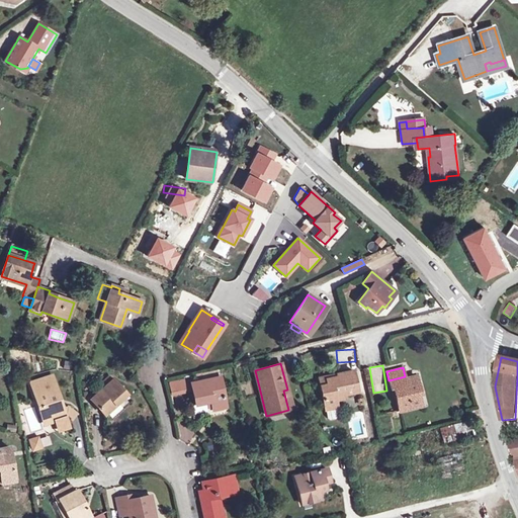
[(326,411),(337,408),(338,408),(335,397),(358,393),(353,371),(337,374),(338,377),(327,379),(328,384),(321,386),(326,411)]
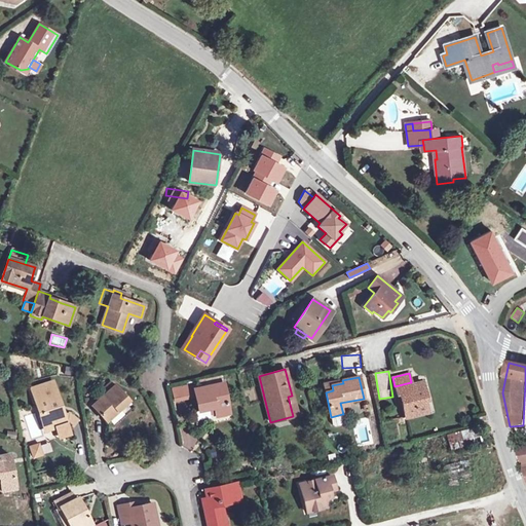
[(333,390),(332,385),(343,383),(342,380),(324,384),(326,392),(333,390)]
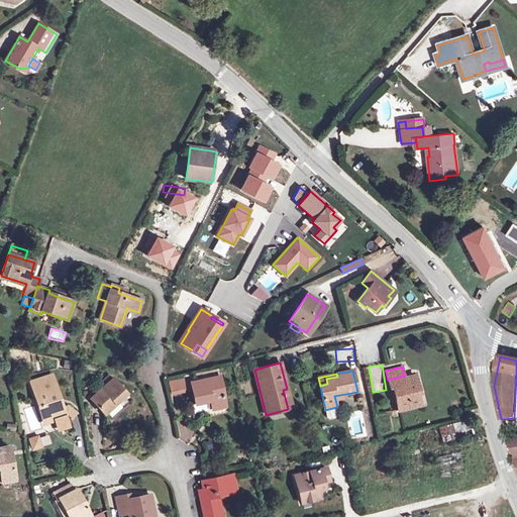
[(62,408),(52,376),(31,383),(42,418),(54,414),(59,430),(68,427),(65,416),(62,408)]
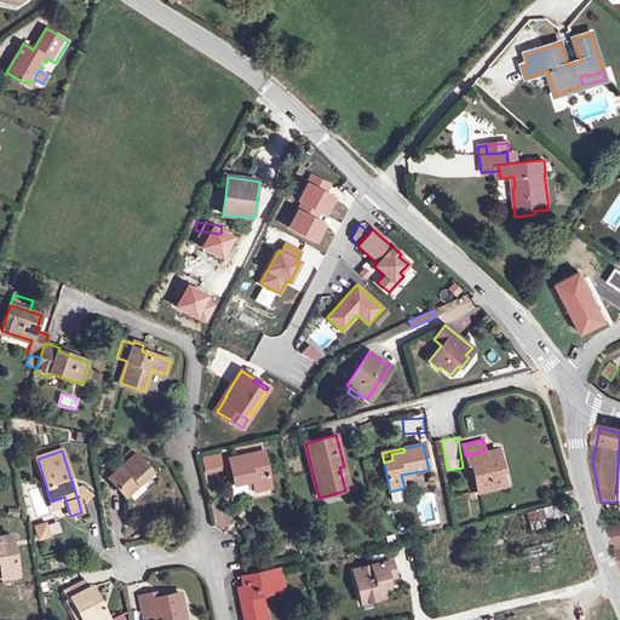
[(478,493),(505,486),(498,463),(500,461),(498,451),(486,453),(484,451),(465,455),(469,465),(471,465),(478,493)]
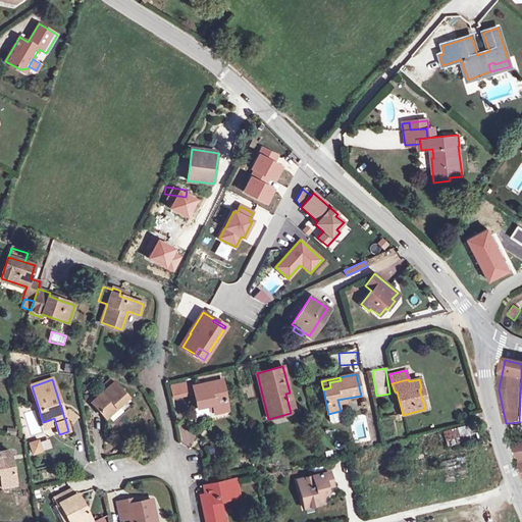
[(194,385),(193,380),(171,384),(173,395),(194,390),(193,385),(194,385)]
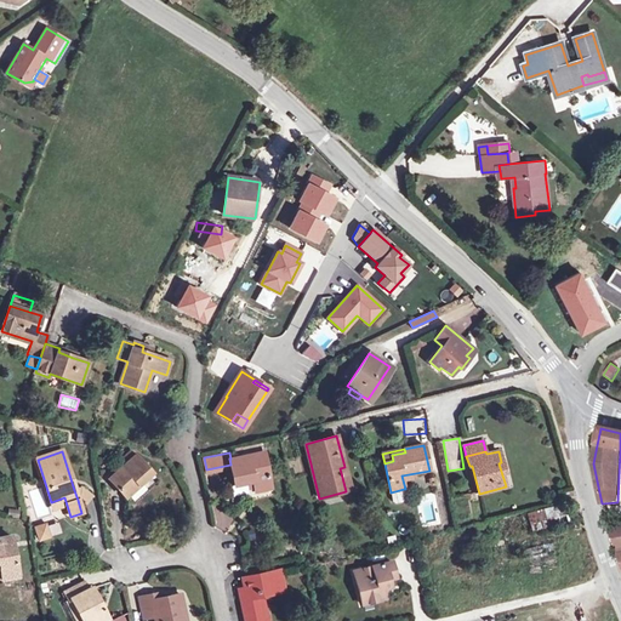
[(271,488),(263,453),(260,453),(248,455),(231,459),(229,459),(231,465),(234,484),(246,483),(252,480),(255,491),(271,488)]
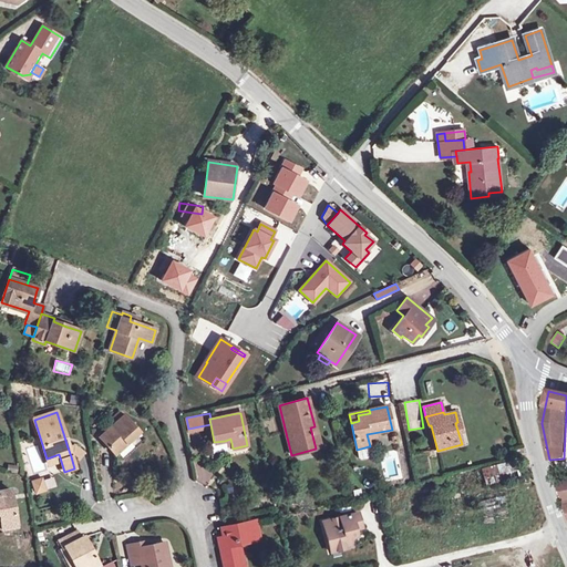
[(124,415),(100,437),(114,454),(138,432),(124,415)]
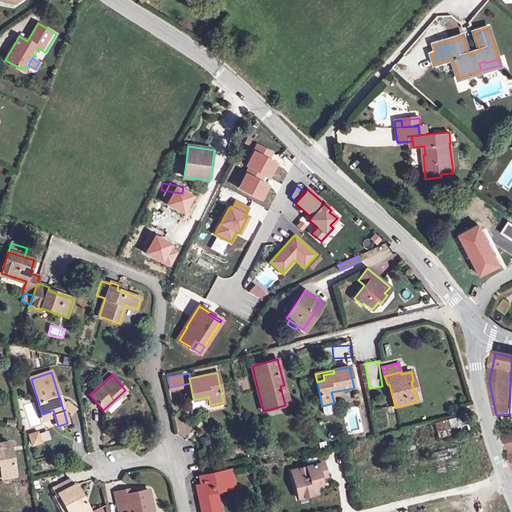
[(356,377),(359,413),(367,412),(364,377),(356,377)]
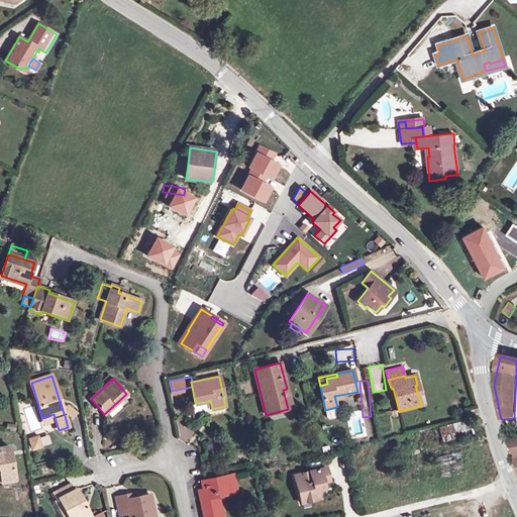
[(287,389),(283,390),(288,409),(292,408),(287,389)]
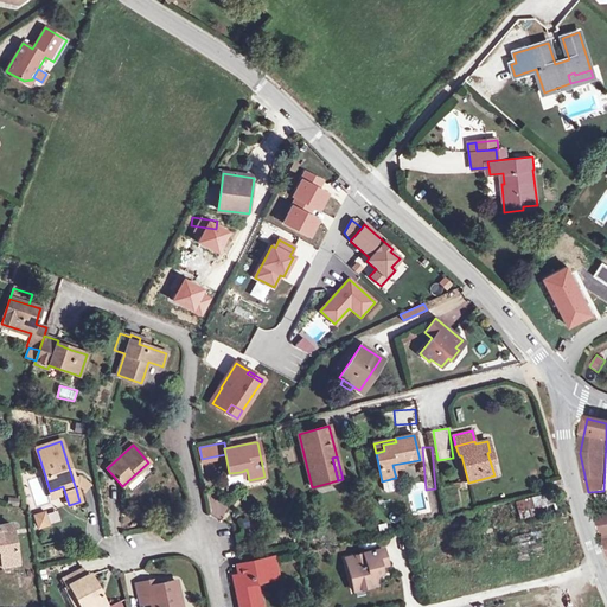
[(242,481),(241,472),(229,473),(225,474),(228,484),(242,481)]
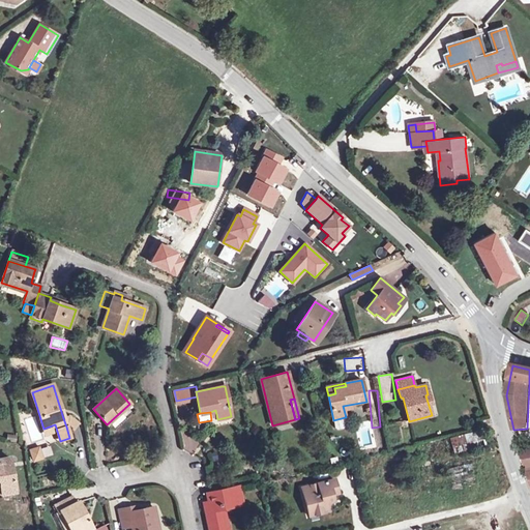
[(70,416),(63,418),(66,427),(68,425),(72,430),(80,423),(70,416)]
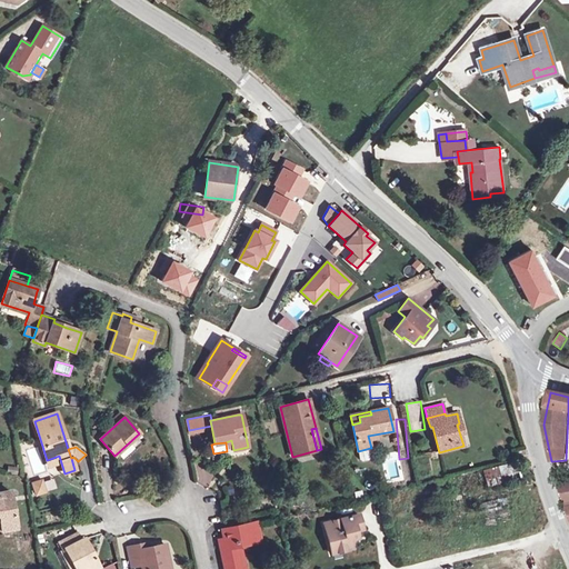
[(370,448),(358,451),(359,459),(362,461),(372,459),(370,448)]
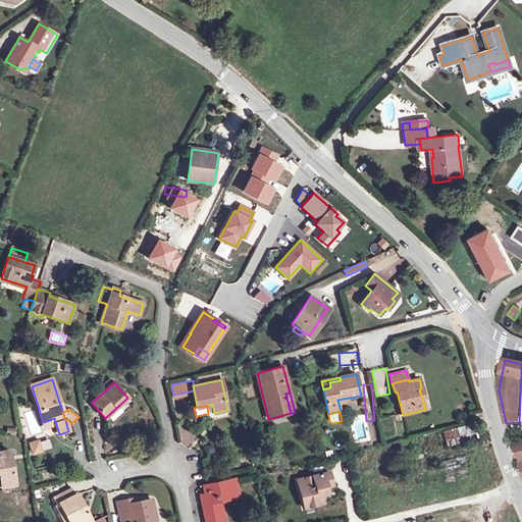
[(457,435),(471,432),(469,425),(442,431),(447,448),(460,445),(457,435)]
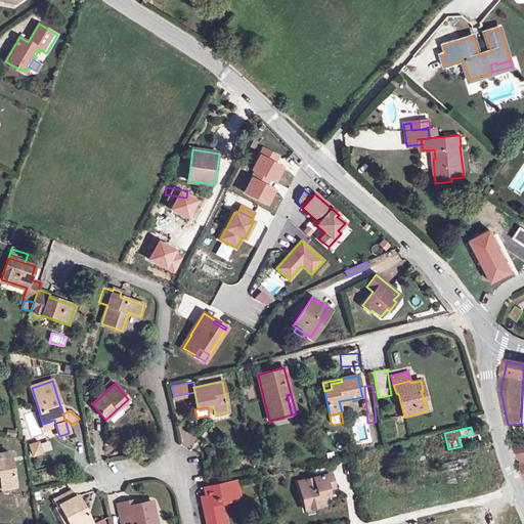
[(32,459),(43,453),(38,441),(27,445),(32,459)]
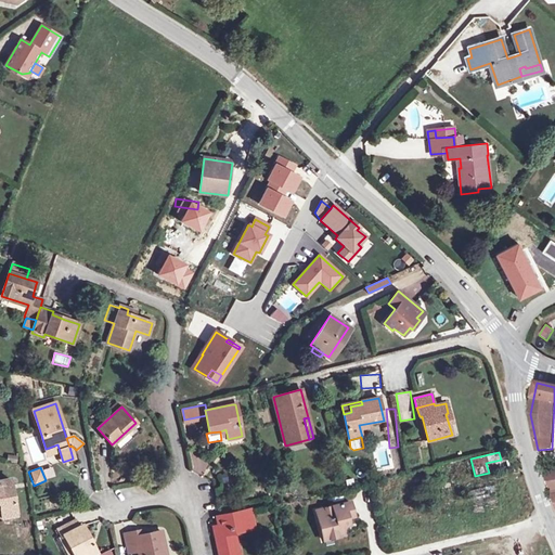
[(43,470),(47,479),(55,477),(52,467),(43,470)]
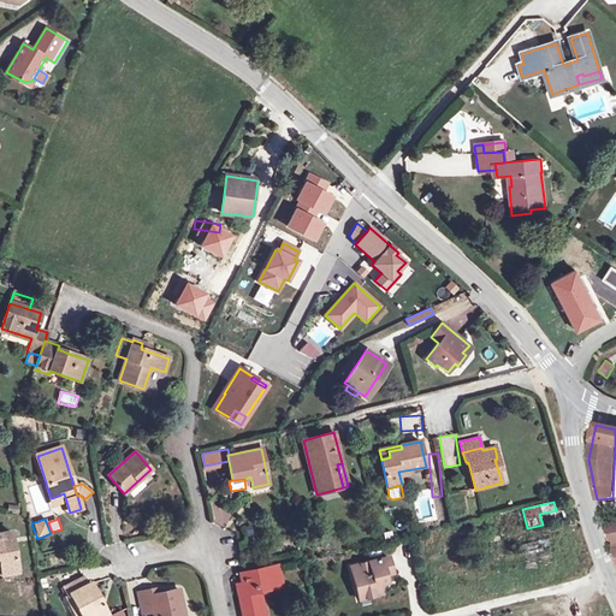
[(18,573),(11,532),(0,533),(0,563),(0,567),(3,575),(18,573)]
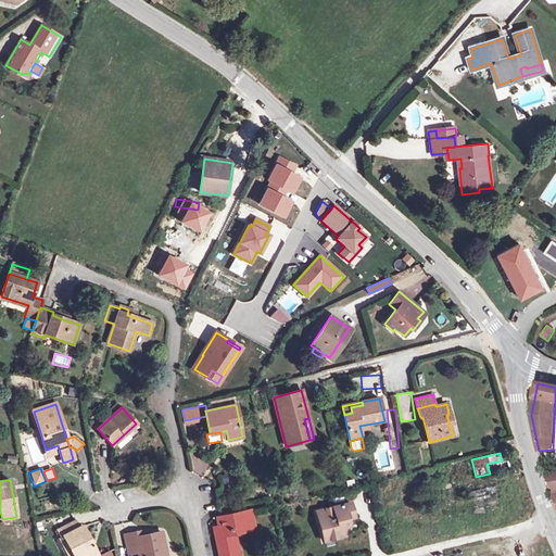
[(39,495),(42,508),(55,505),(52,492),(39,495)]
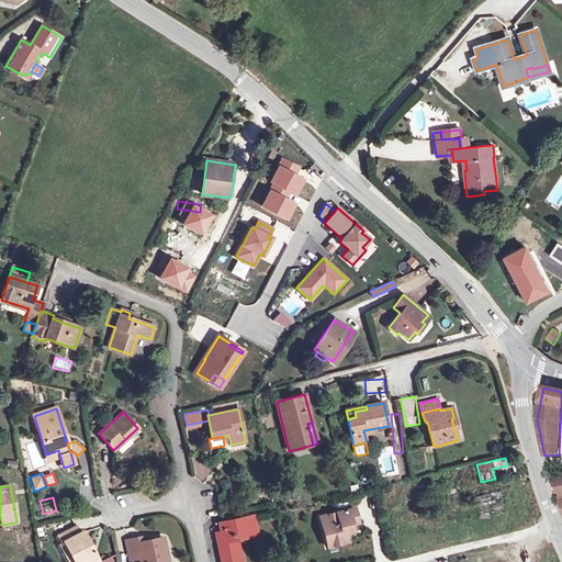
[(336,539),(337,544),(348,542),(346,534),(352,531),(351,525),(358,523),(353,508),(325,516),(328,527),(323,529),(326,541),(336,539)]
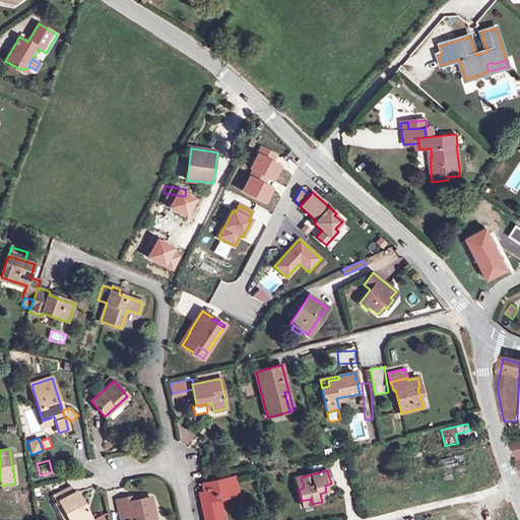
[(219,519),(218,510),(222,509),(220,499),(239,495),(235,477),(205,483),(207,492),(199,494),(205,519),(219,519)]
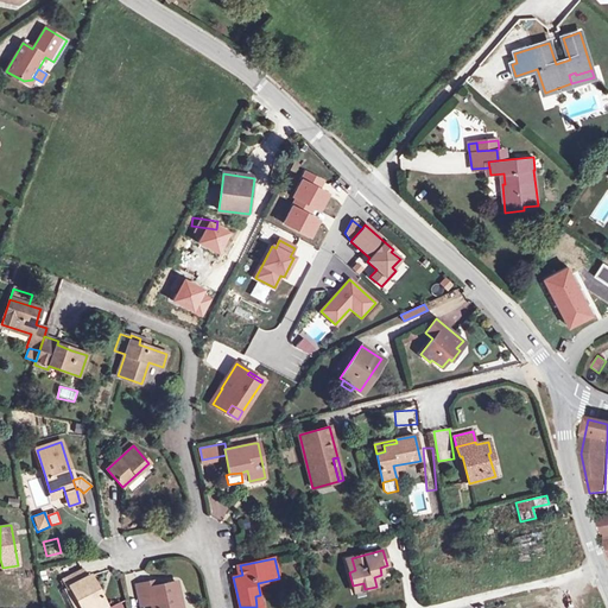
[(100,607),(106,606),(90,575),(87,577),(82,569),(63,578),(67,587),(67,588),(70,586),(81,607),(100,607)]
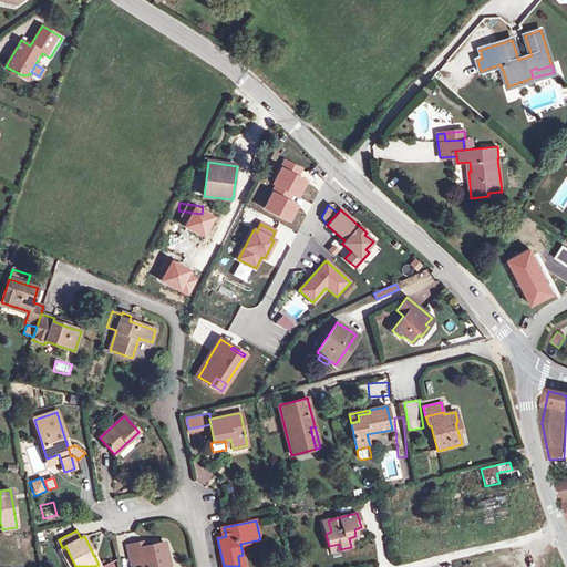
[(169,566),(165,543),(143,547),(142,543),(127,546),(131,565),(141,563),(142,566),(169,566)]
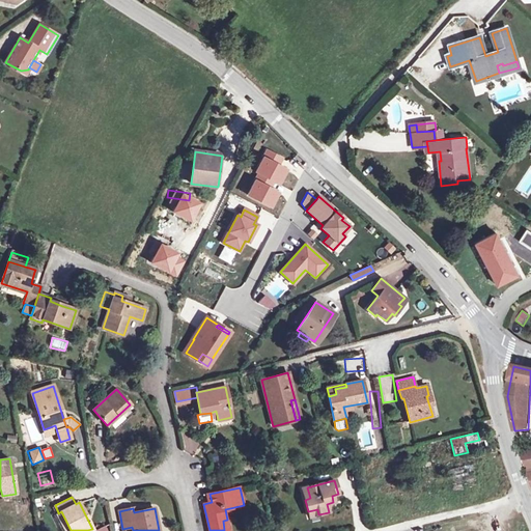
[(71,530),(61,511),(58,513),(58,512),(53,514),(61,530),(71,530)]
